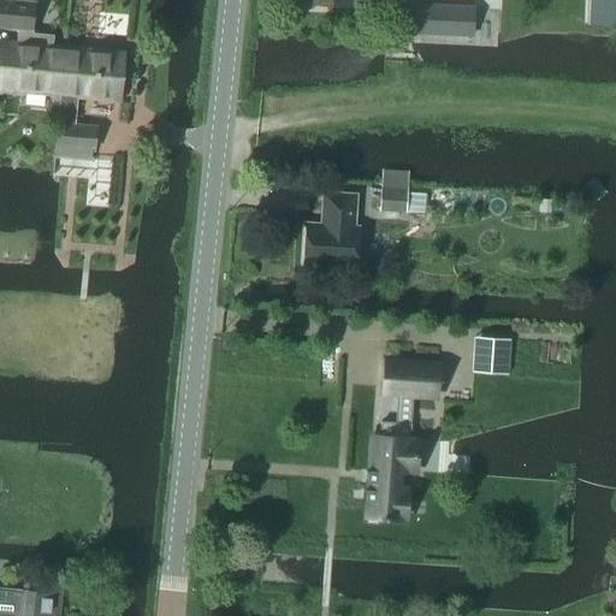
[(31,33),(34,4),(0,0),(0,29),(17,31),(31,33)]
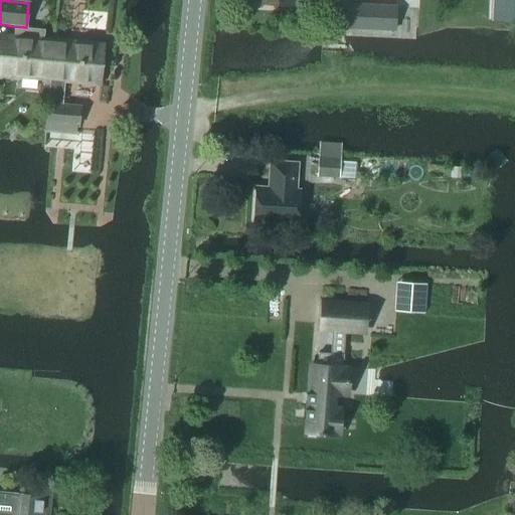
[(514,21),(514,0),(491,0),(490,21),(514,21)]
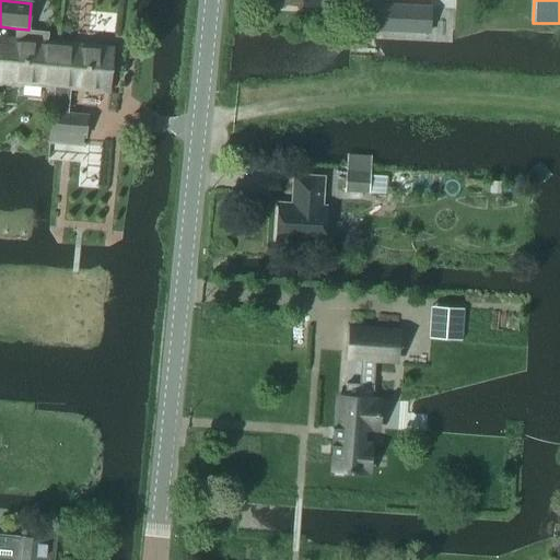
[(375,7),(374,32),(428,34),(429,9),(375,7)]
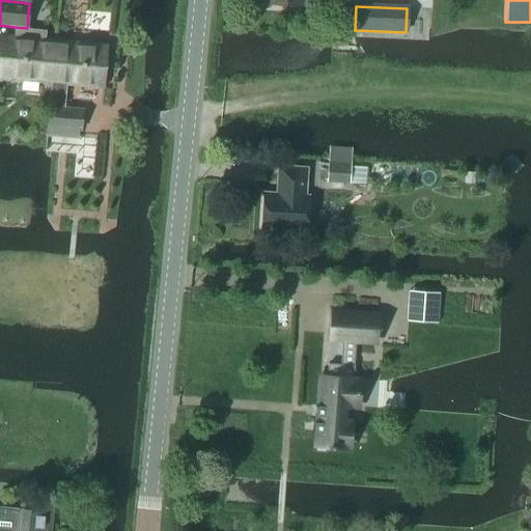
[(1,78),(52,82),(56,43),(45,42),(46,29),(27,28),(15,27),(14,39),(4,38),(1,78)]
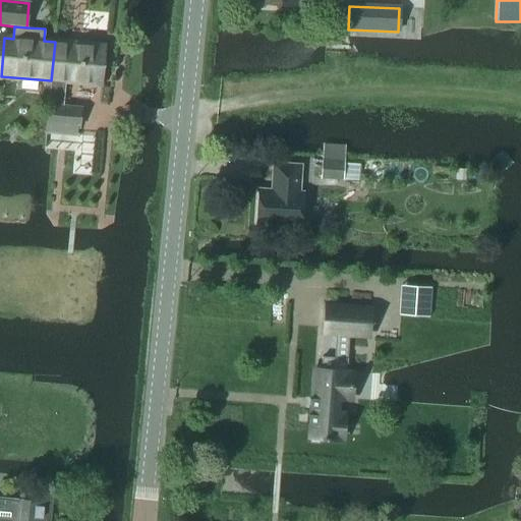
[(101,85),(105,47),(55,42),(51,80),(46,133),(76,136),(77,128),(79,128),(81,108),(61,106),(63,81),(101,85)]
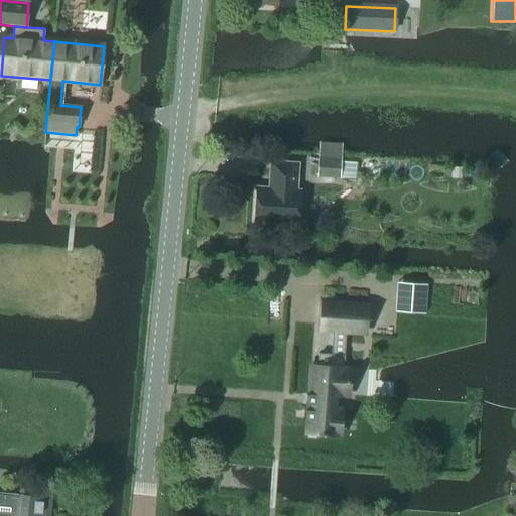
[(339,178),(342,144),(320,142),(317,176),(339,178)]
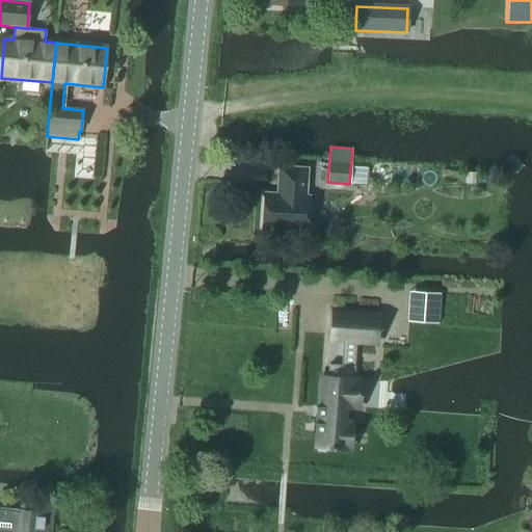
[(306,196),(308,169),(281,167),(280,186),(282,187),(282,194),(266,194),(264,228),(308,231),(310,196),(306,196)]
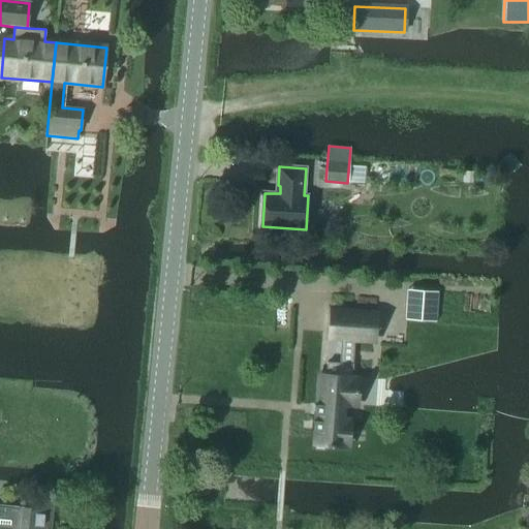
[(376,340),(377,312),(333,309),(331,337),(376,340)]
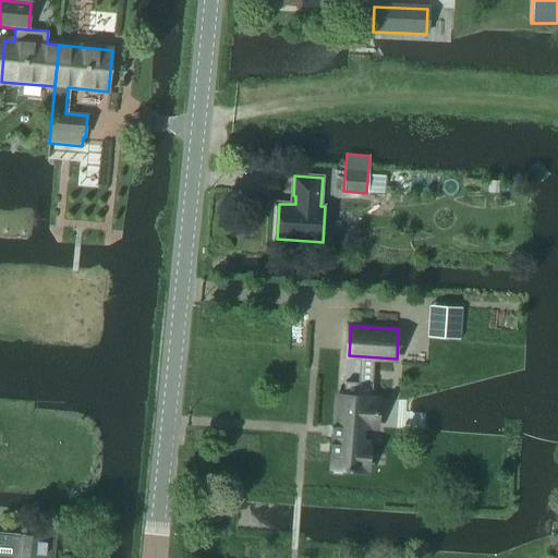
[(328,441),(327,455),(341,456),(341,459),(347,459),(347,457),(361,458),(363,429),(355,428),(356,413),(370,414),(373,386),(366,386),(368,371),(340,368),(339,383),(332,383),(330,413),(327,413),(327,424),(329,424),(329,431),(326,431),(325,441),(328,441)]
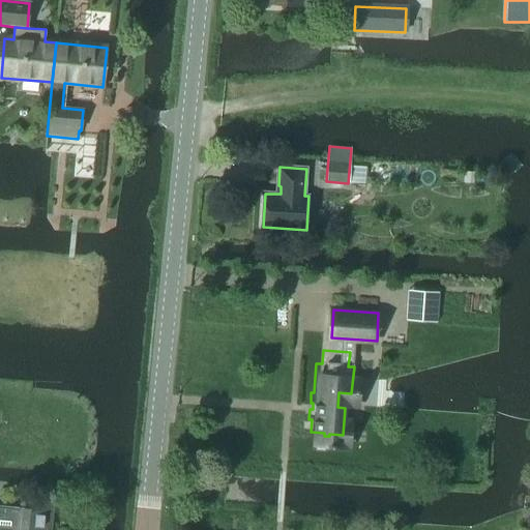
[(0,505),(0,528),(10,529),(47,529),(50,499),(27,497),(26,504),(22,507),(0,505)]
